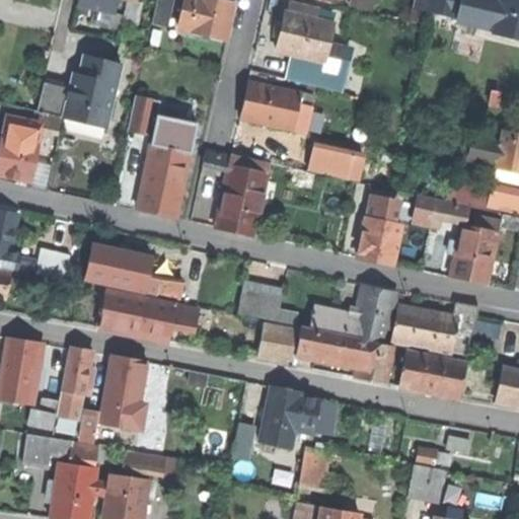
[(93,9),(115,14),(118,0),(78,0),(77,6),(93,9)]
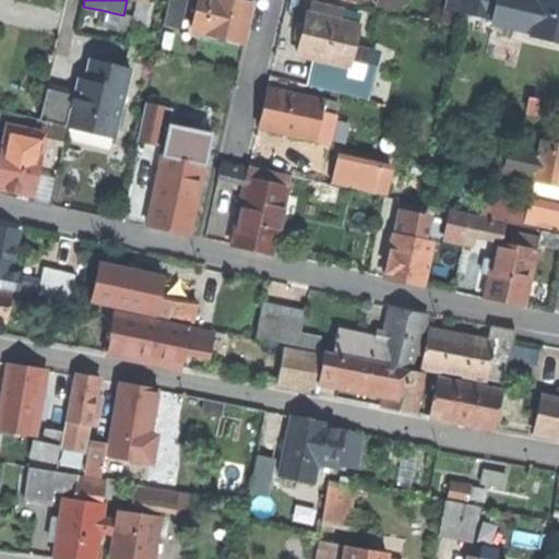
[(168,0),(164,24),(179,27),(185,0),(168,0)]
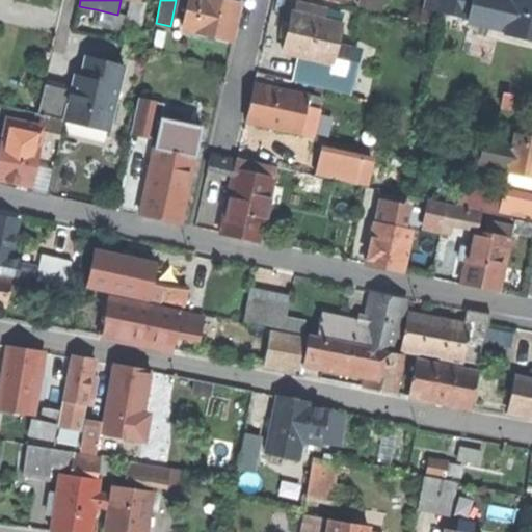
[(223,0),(189,0),(183,30),(233,41),(236,25),(241,4),(223,0)]
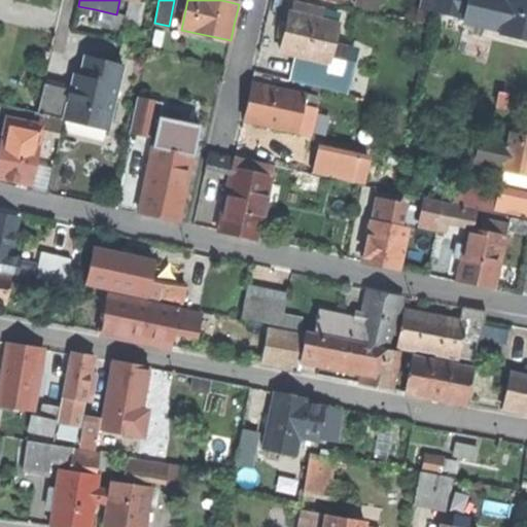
[(356,0),(356,5),(377,10),(379,0),(356,0)]
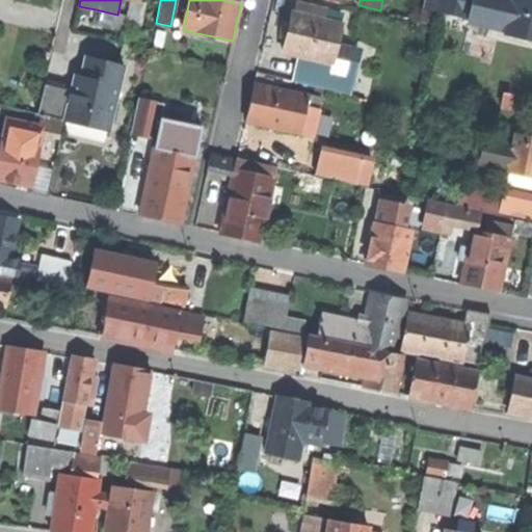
[(435,15),(439,0),(428,0),(423,22),(433,24),(435,15)]
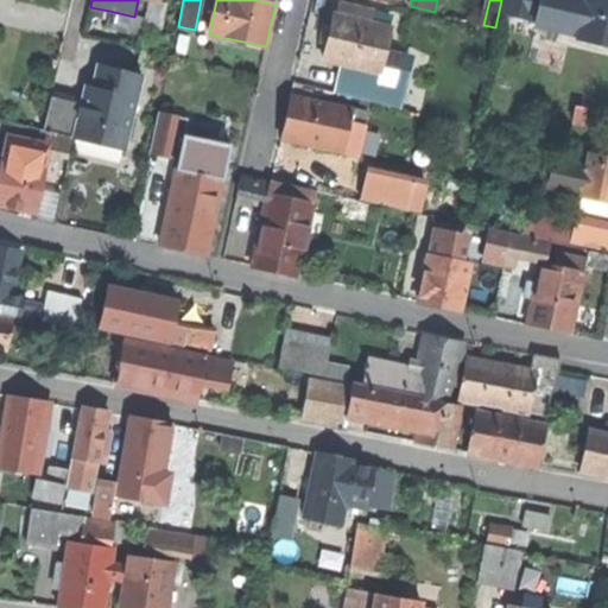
[(501,0),(498,17),(532,25),(537,0),(501,0)]
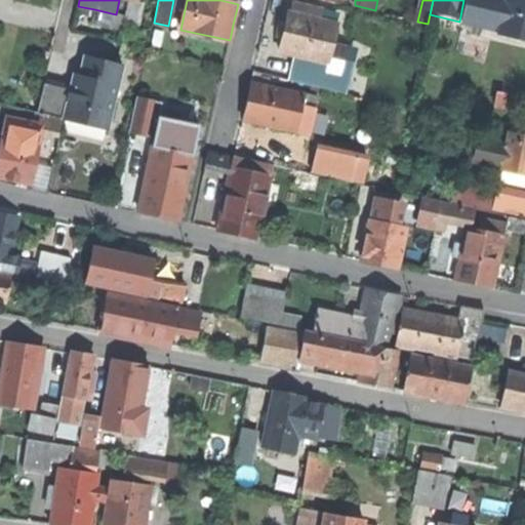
[(497,32),(524,38),(524,0),(463,0),(459,22),(498,30),(497,32)]
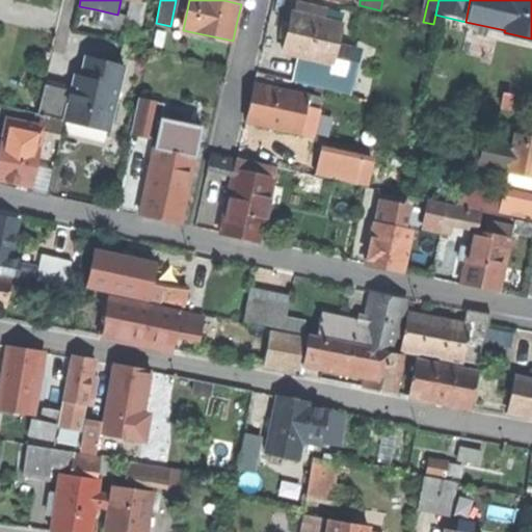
[(295,12),(324,19),(327,8),(298,2),(295,12)]
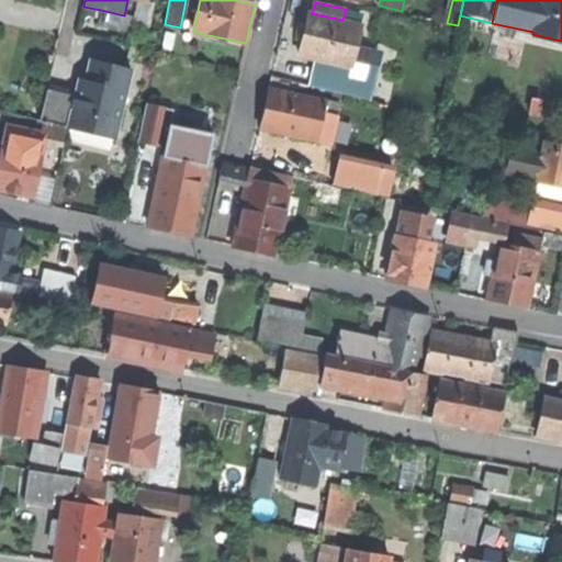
[(132,18),(124,15),(101,10),(98,25),(116,29),(115,32),(128,34),(132,18)]
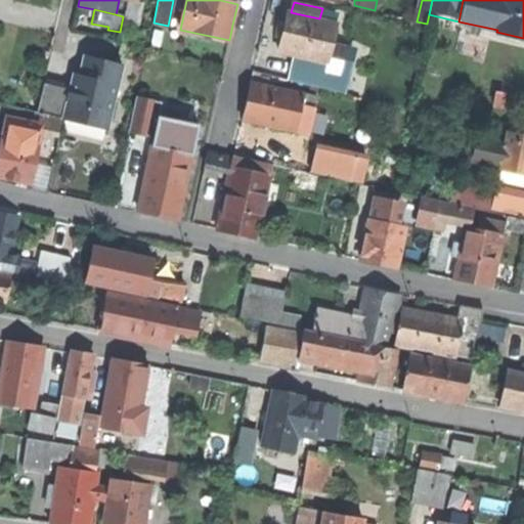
[(326,63),(331,44),(336,23),(319,18),(291,12),(289,11),(284,33),(279,52),(295,55),(326,63)]
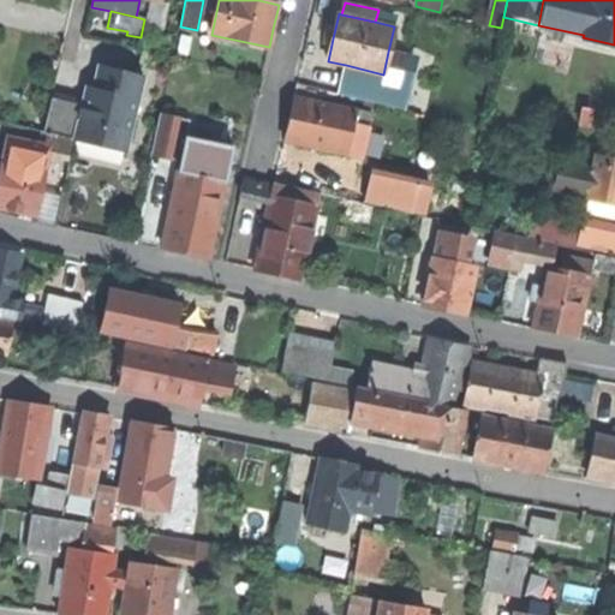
[(412,58),(388,52),(383,75),(346,65),(340,93),(401,107),(412,58)]
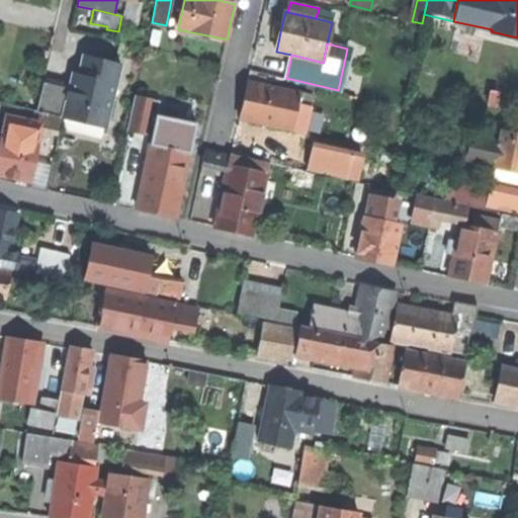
[(70,88),(64,117),(107,126),(121,63),(84,55),(80,73),(76,90),(70,88)]
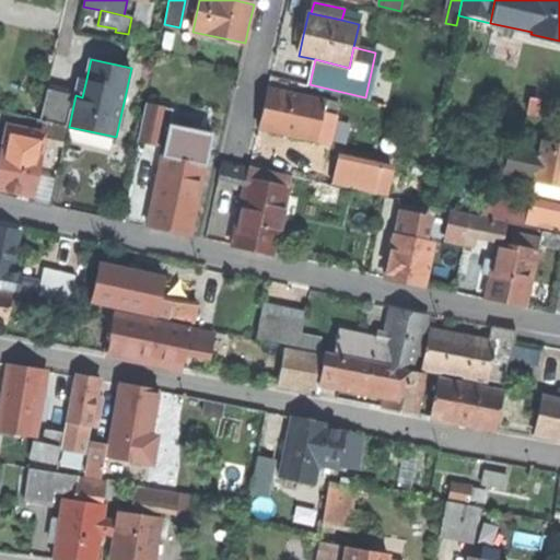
[(78,85),(76,95),(82,97),(86,79),(80,78),(78,85)]
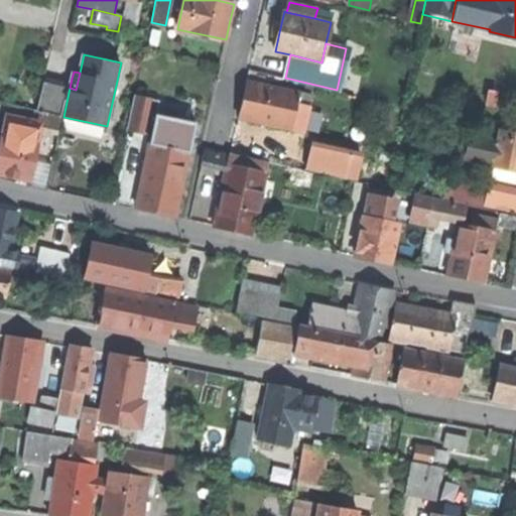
[(296,105),(298,93),(247,81),(239,118),(263,123),(290,129),(296,105)]
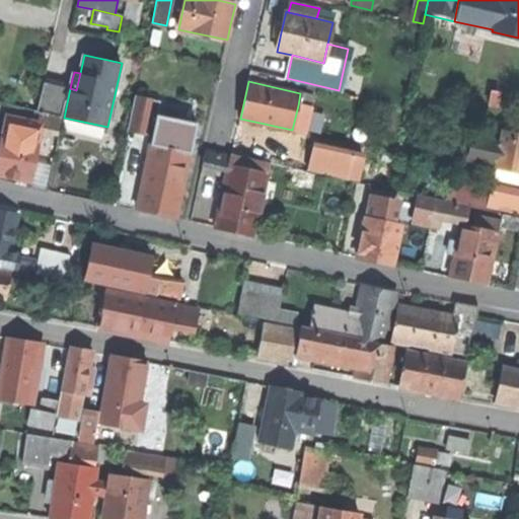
[(40,113),(64,118),(70,88),(43,82),(36,112),(40,113)]
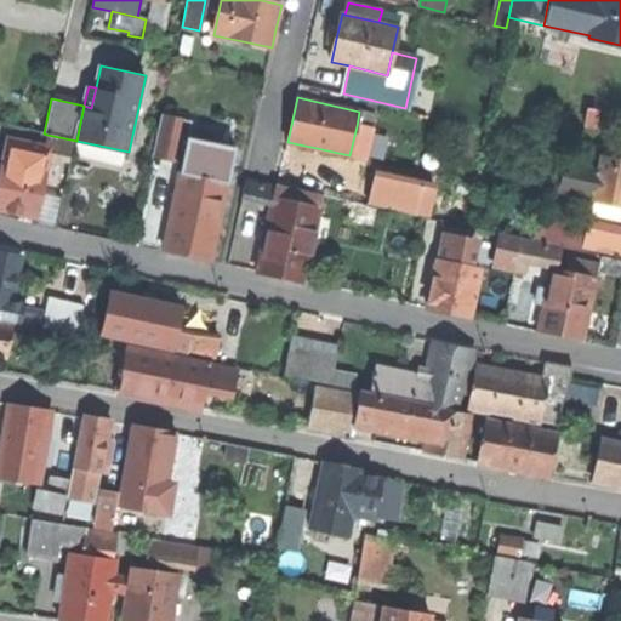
[(375,114),(359,112),(357,126),(372,129),(375,114)]
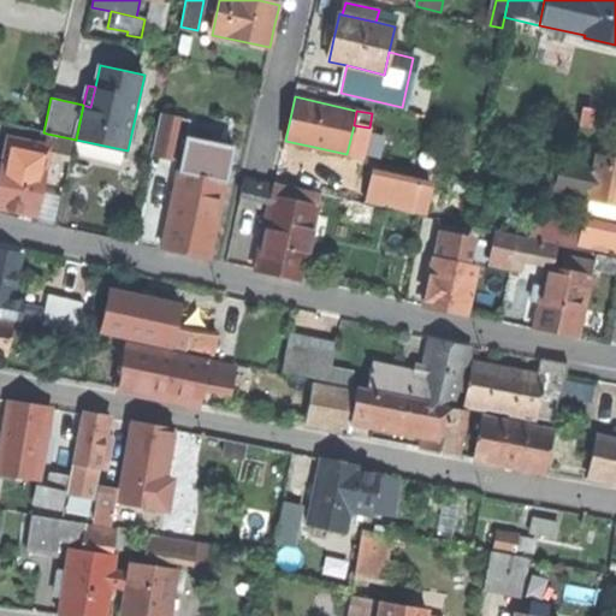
[(182,160),(187,136),(190,120),(160,113),(152,154),(182,160)]
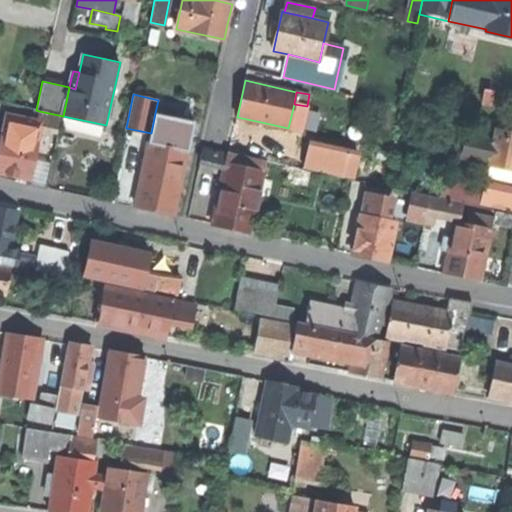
[(39,111),(37,120),(42,121),(40,126),(60,130),(63,116),(39,111)]
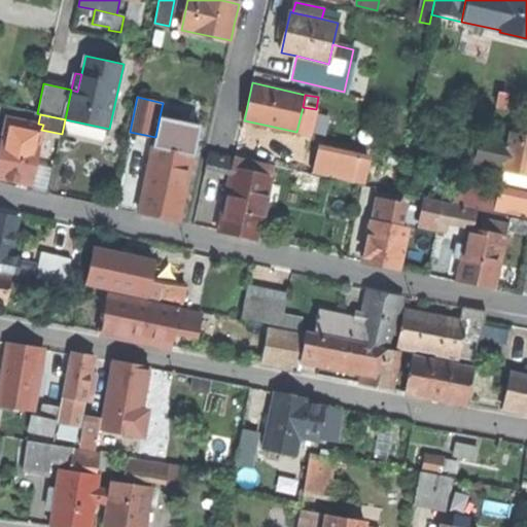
[(34,165),(41,130),(43,125),(38,124),(7,116),(0,146),(0,177),(10,179),(30,183),(34,165)]
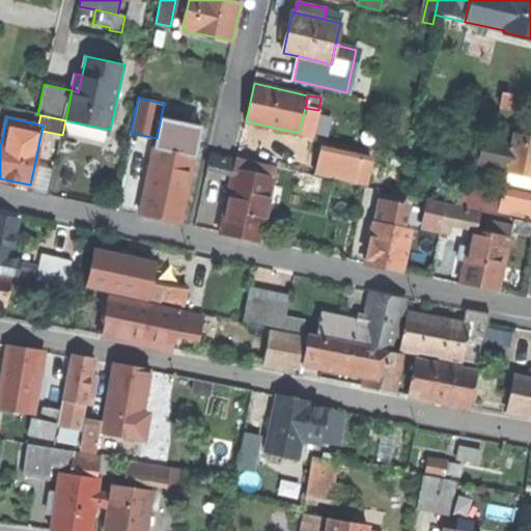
[(161,117),(157,138),(155,147),(195,156),(201,126),(161,117)]
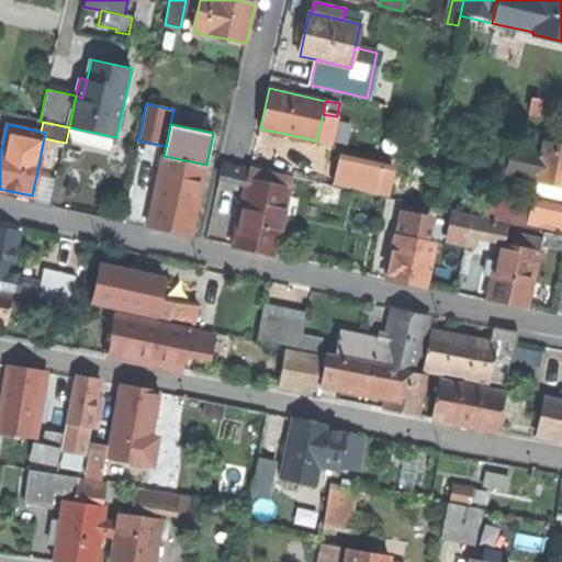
[(544,141),(542,150),(549,152),(549,149),(552,149),(553,143),(544,141)]
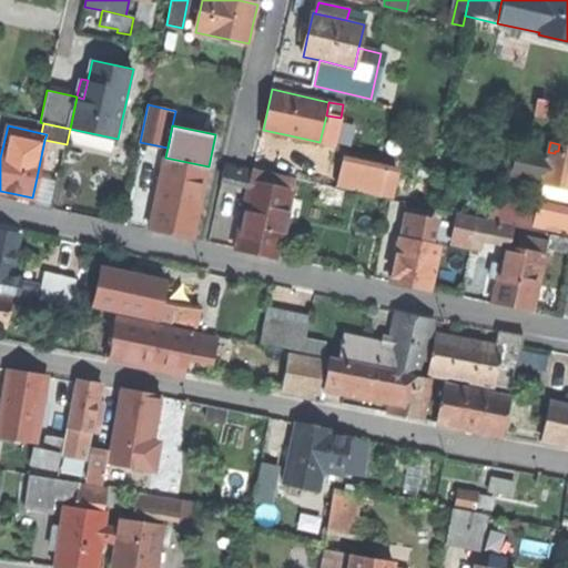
[(567,181),(567,145),(559,144),(558,151),(555,151),(555,153),(548,152),(547,155),(518,150),(513,174),(544,181),(545,176),(567,181)]
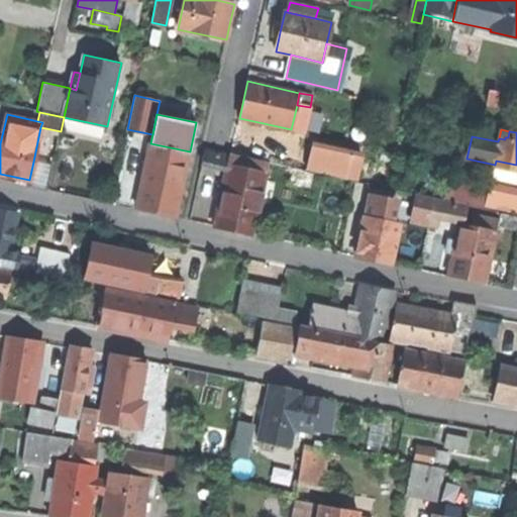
[(190,151),(150,143),(136,206),(162,212),(176,215),(190,151)]
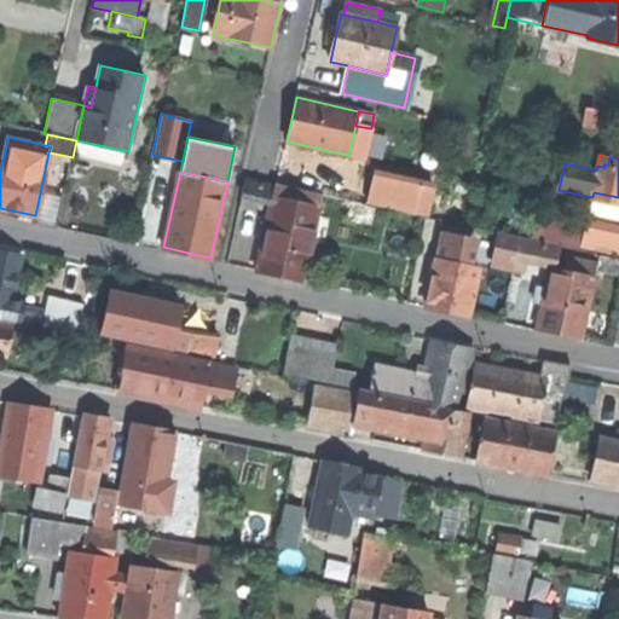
[(369,204),(427,217),(433,184),(375,172),(369,204)]
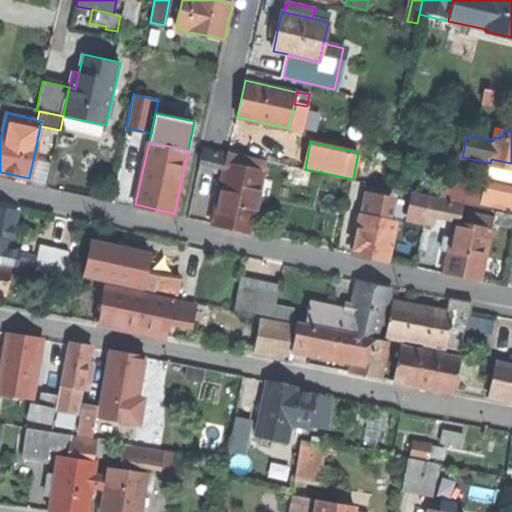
[(209,162),(224,165),(225,162),(227,153),(203,148),(198,170),(207,172),(209,162)]
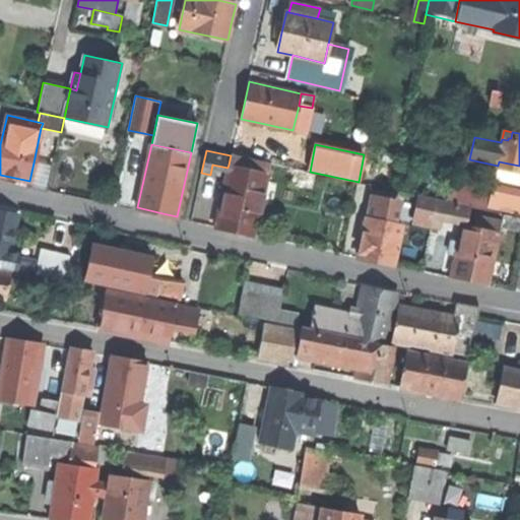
[(269,164),(231,155),(229,165),(267,173),(269,164)]
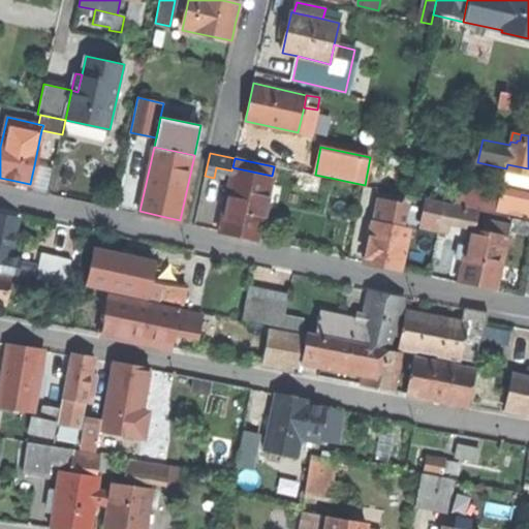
[(528,168),(507,164),(506,168),(505,172),(528,177),(528,168)]
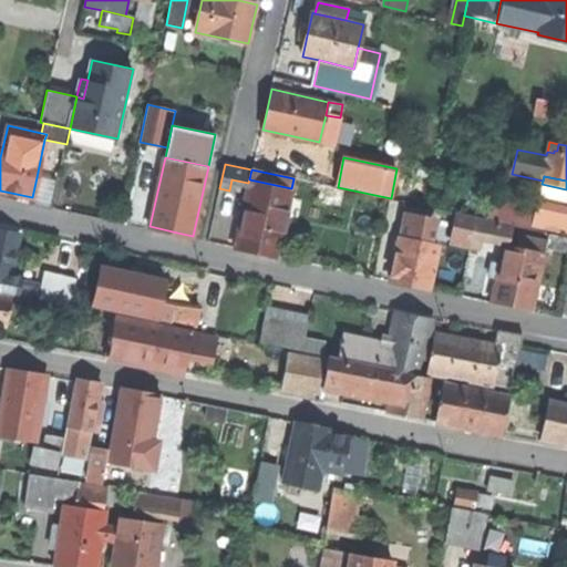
[(58,182),(37,177),(32,197),(31,203),(52,207),(58,182)]
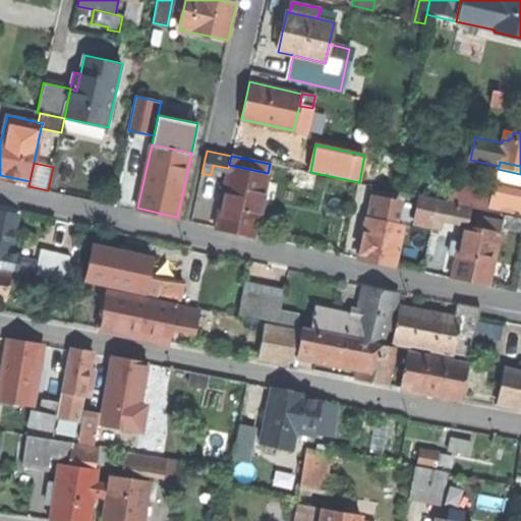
[(268,173),(229,165),(228,168),(216,227),(238,231),(255,235),(262,204),(272,206),(275,192),(264,190),(268,173)]
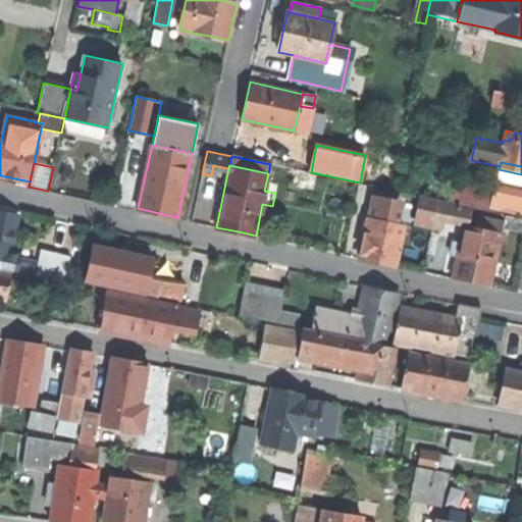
[(518,196),(521,186),(521,174),(499,169),(494,192),(518,196)]
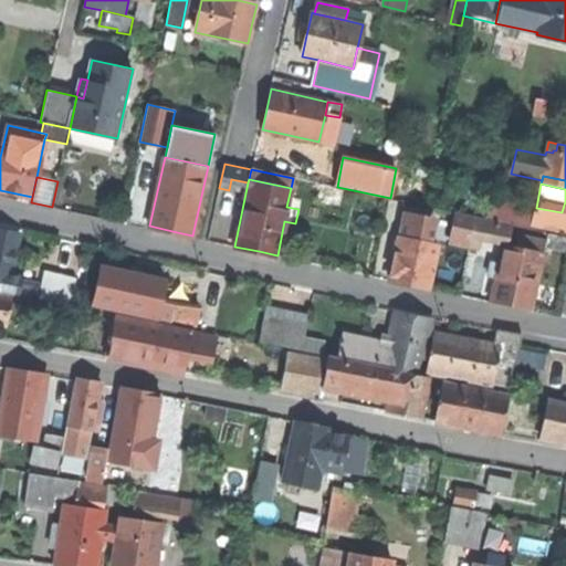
[(485,216),(514,222),(519,203),(490,198),(485,216)]
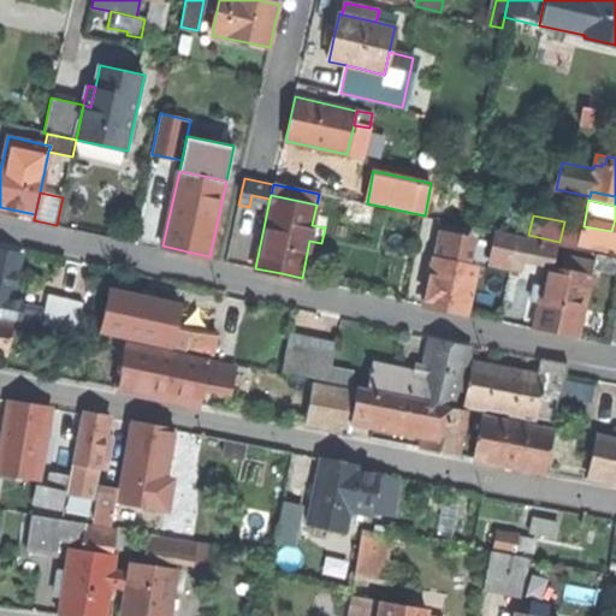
[(580,246),(584,226),(564,221),(560,242),(580,246)]
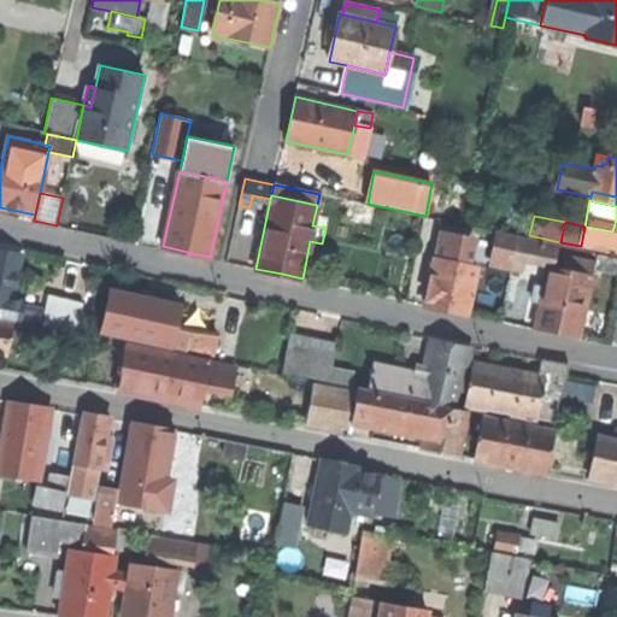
[(585,227),(581,246),(616,253),(616,231),(612,231),(585,227)]
